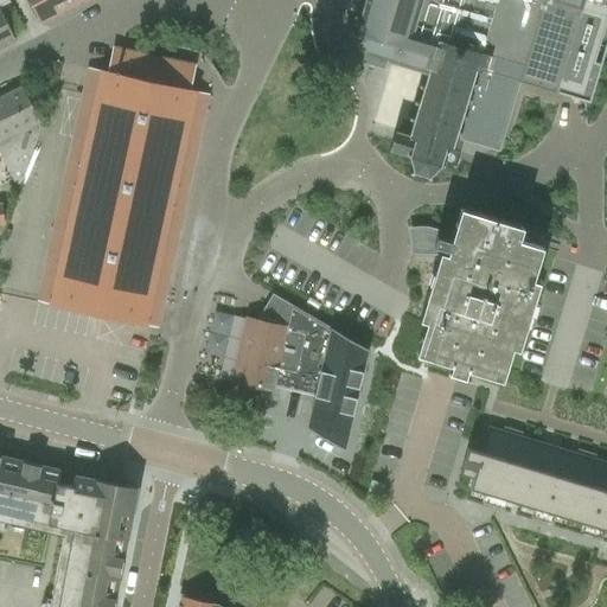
[(29,0),(40,23),(85,0),(29,0)]
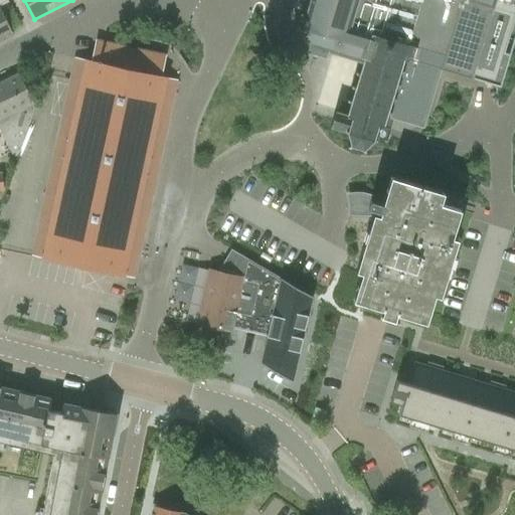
[(294,39),(293,41),(309,46),(307,51),(325,56),(327,51),(362,62),(362,63),(360,70),(359,73),(355,71),(355,74),(358,75),(355,87),(351,86),(351,89),(354,90),(351,101),(347,100),(346,103),(352,104),(348,116),(335,112),(330,128),(344,132),(343,132),(347,134),(350,144),(347,147),(349,149),(352,147),(362,150),(363,153),(366,153),(365,149),(373,141),(376,142),(377,140),(374,138),(377,127),(383,128),(387,114),(391,116),(391,113),(387,112),(388,110),(420,120),(437,68),(441,69),(472,79),(473,79),(500,88),(512,47),(509,54),(504,53),(514,17),(514,35),(513,42),(514,42),(514,38),(514,0),(310,0),(306,16),(301,14),(300,16),(301,17),(299,22),(298,24),(296,31),(295,33),(296,33),(294,39)]
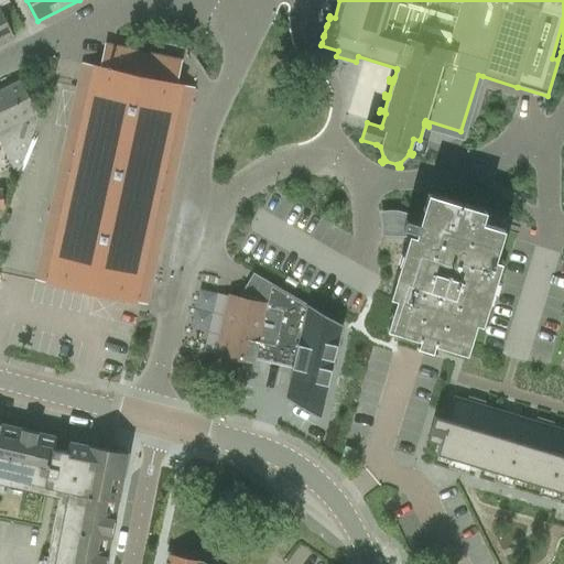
[(0,44),(14,38),(0,10),(0,44)]
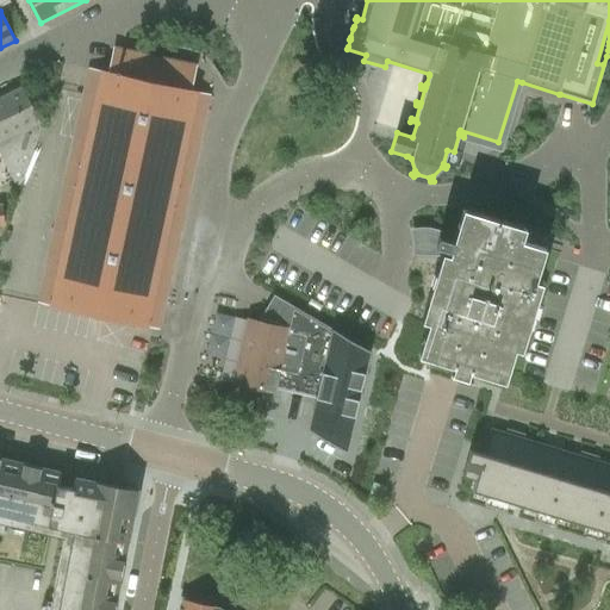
[(109,74),(89,69),(38,304),(159,330),(210,95),(191,92),(195,67),(114,49),(109,74)]
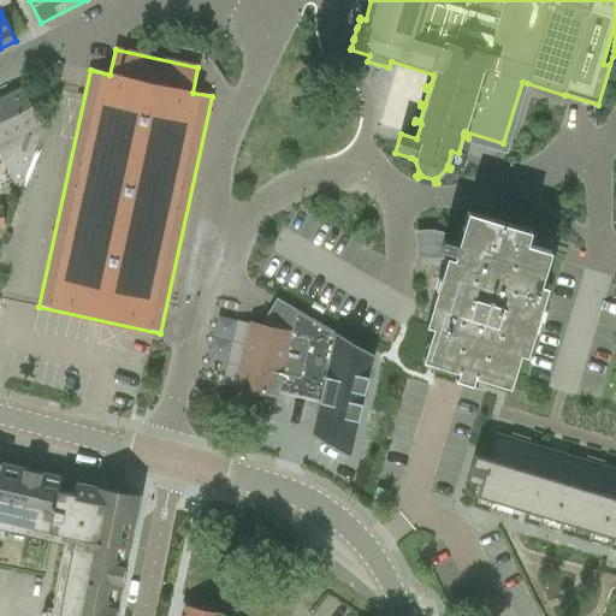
[(40,125),(22,89),(0,100),(0,158),(13,184),(15,185),(15,187),(16,187),(17,188),(18,187),(19,187),(21,187),(22,185),(22,184),(40,130),(39,126),(40,125)]
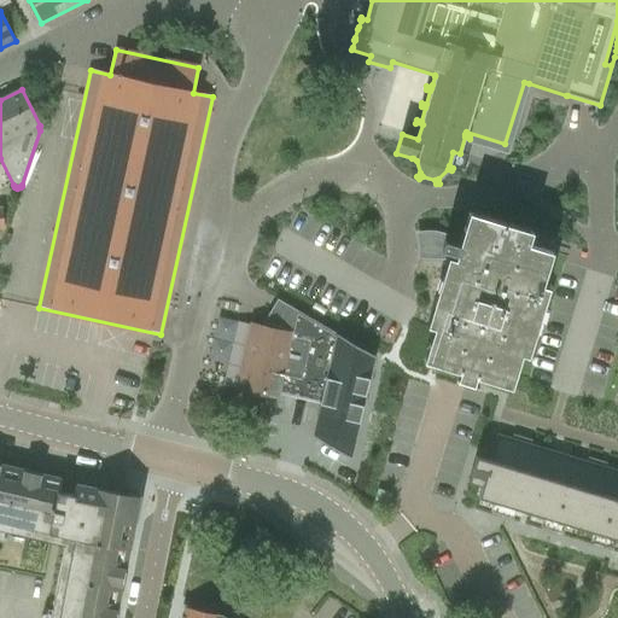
[(538,321),(542,310),(549,287),(542,286),(552,252),(553,252),(534,246),(535,242),(536,240),(530,239),(532,233),(532,232),(468,213),(459,246),(452,244),(448,243),(436,239),(437,234),(430,233),(423,233),(421,258),(435,260),(448,260),(443,274),(432,308),(427,326),(433,328),(424,361),(459,372),(456,380),(473,385),(476,377),(511,388),(522,355),(528,356),(538,321)]
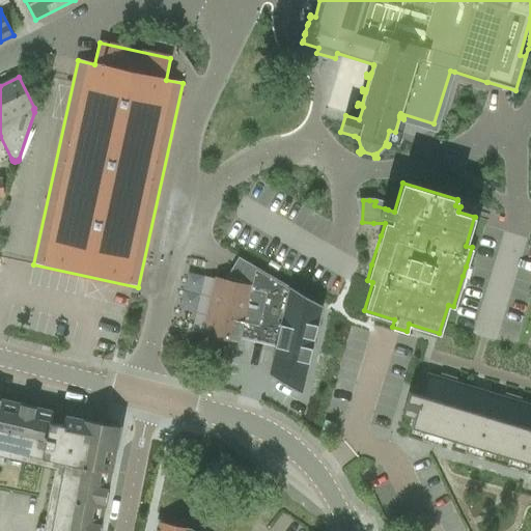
[(218,278),(217,278),(203,336),(238,343),(239,338),(276,347),(289,286),(243,260),(236,271),(232,269),(225,280),(218,279),(218,278)]
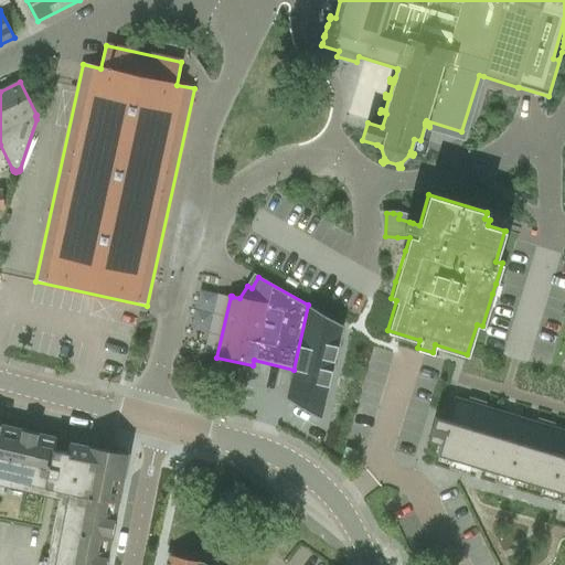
[(342,324),(308,305),(294,370),(287,398),(321,418),(342,324)]
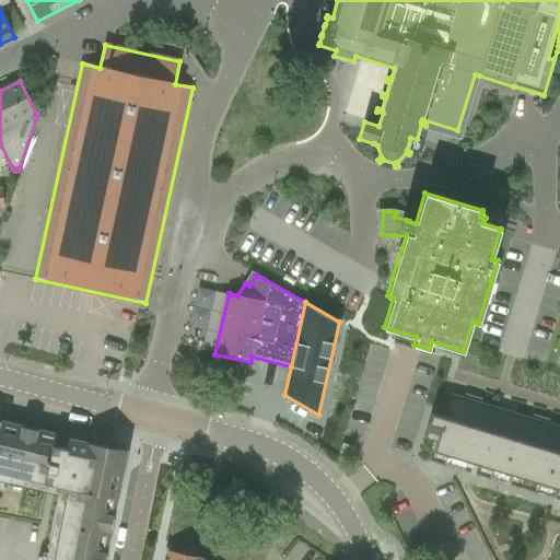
[(559,559),(558,559),(559,426),(451,394),(443,418),(431,415),(424,438),(436,441),(433,451),(524,479),(559,489),(559,559)]
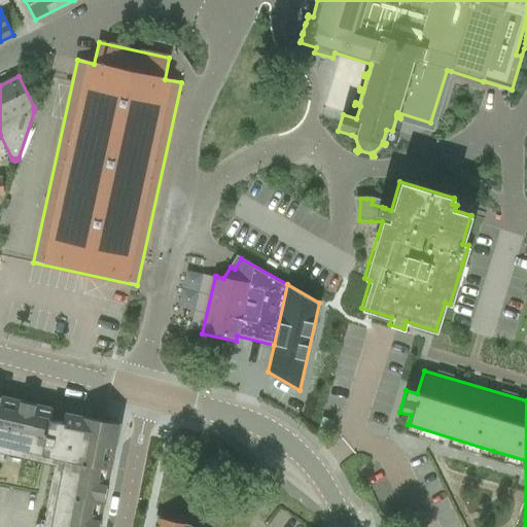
[(0,451),(42,461),(51,411),(53,409),(0,396),(0,451)]
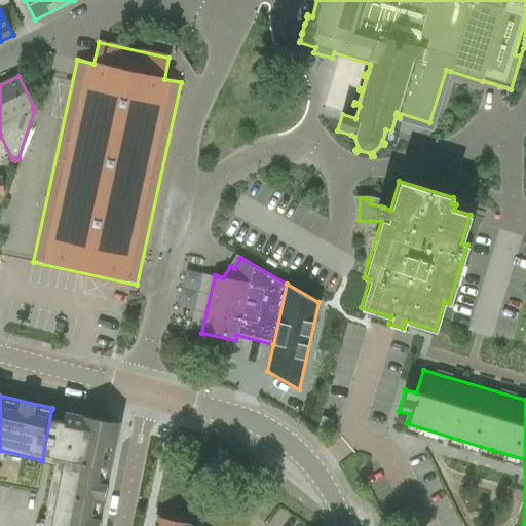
[(98,525),(118,423),(51,410),(42,460),(55,463),(42,525),(98,525)]
